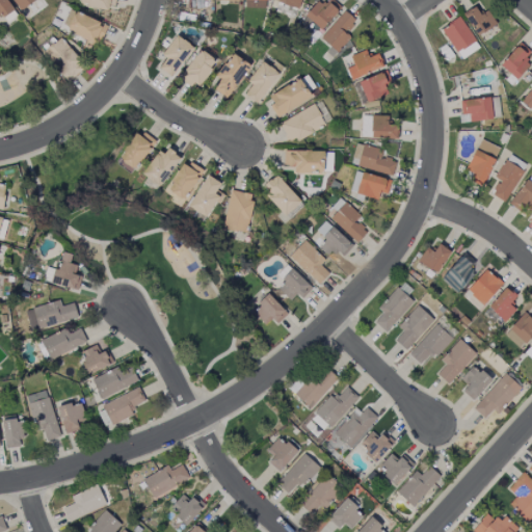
[(0,0),(0,18),(14,9),(5,0),(0,0)]
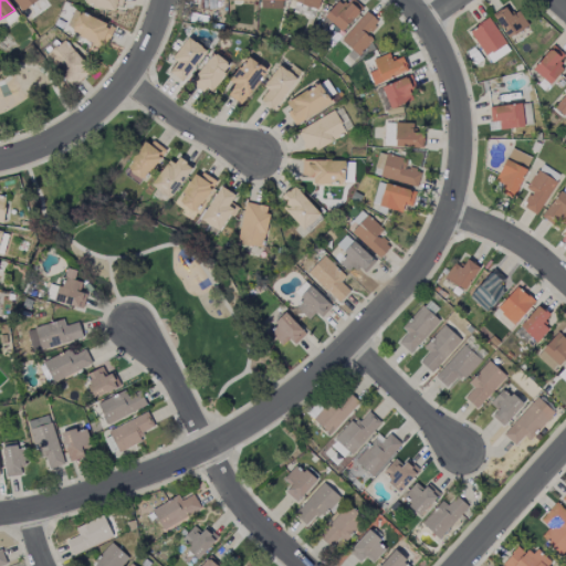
[(12,0),(22,12),(38,0),(12,0)]
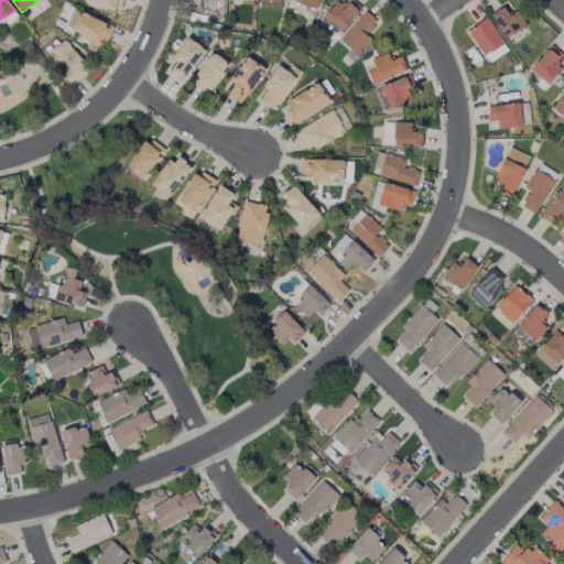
[(84,0),(83,4),(118,12),(120,0),(84,0)]
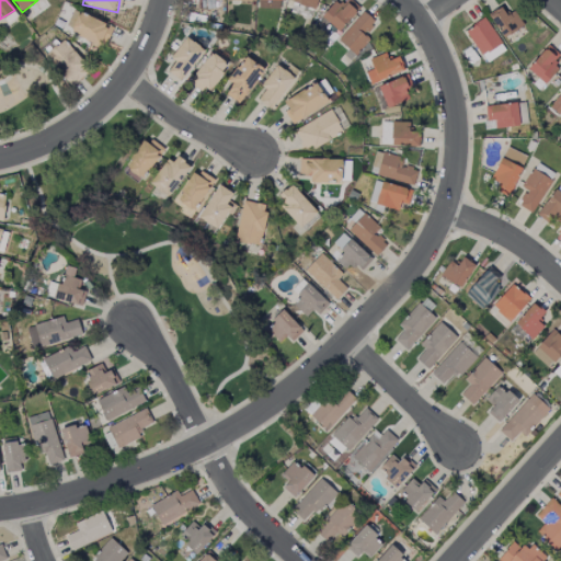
[(282,9),(281,0),(258,0),(259,8),(282,9)]
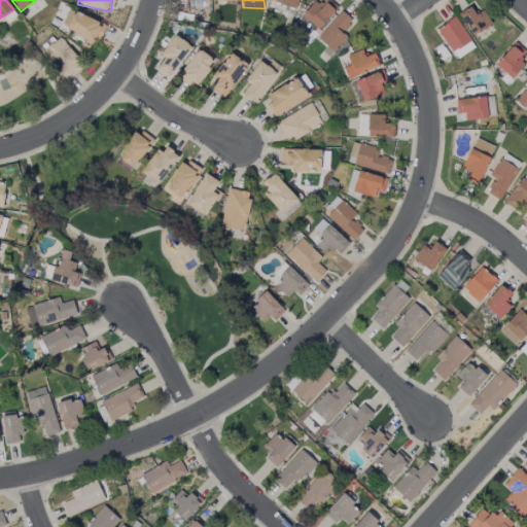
[(274,0),(274,2),(295,8),(297,0),(274,0)]
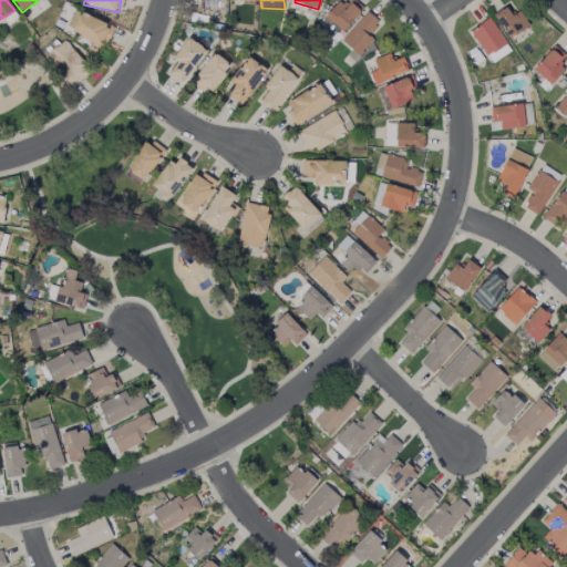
[(325,17),(341,32),(363,8),(353,0),(349,0),(344,6),(339,0),(325,17)]
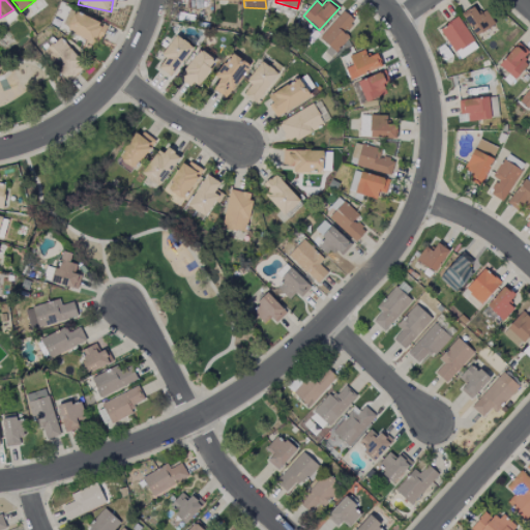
[(494,26),(487,10),(477,15),(473,6),(462,12),(474,36),(494,26)]
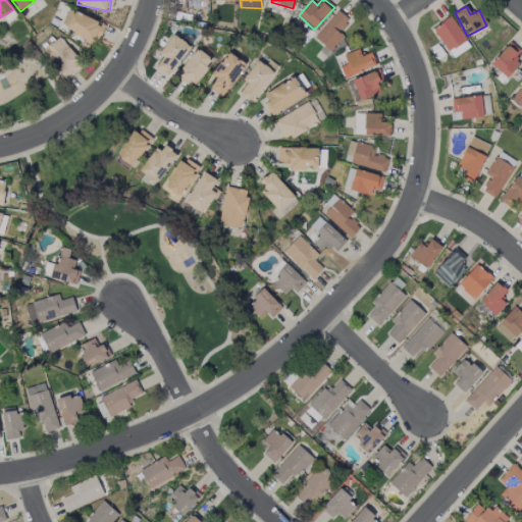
[(60,27),(96,43),(104,24),(68,9),(60,27)]
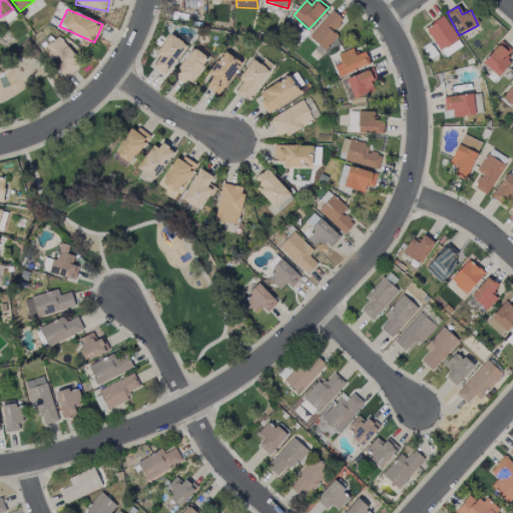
[(343,20),(333,10),(309,35),(325,50),(338,36),(333,31),(343,20)]
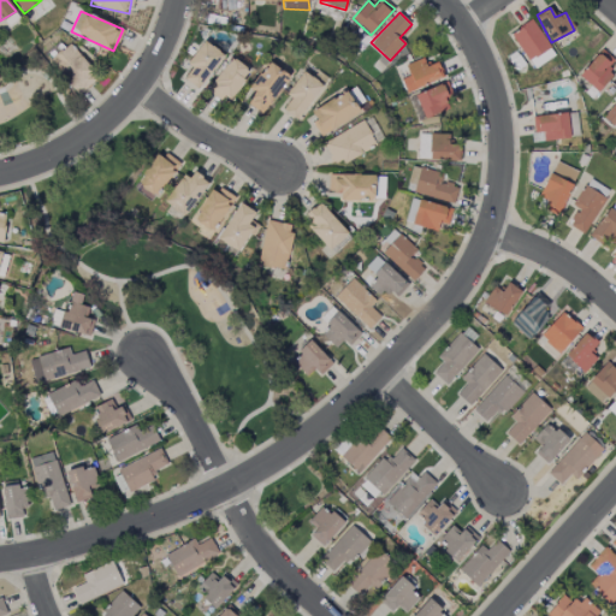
[(510,34),(534,69),(555,54),(532,19),(510,34)]
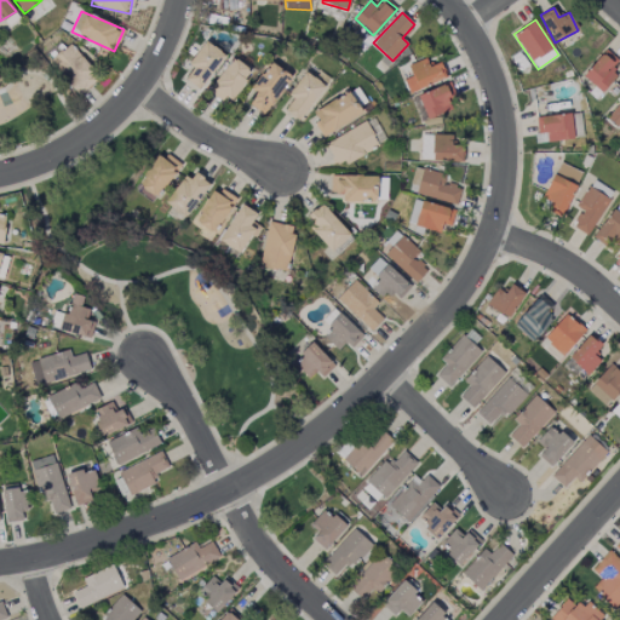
[(194,68),(185,79),(200,90),(225,56),(206,41),(188,64),(194,68)]
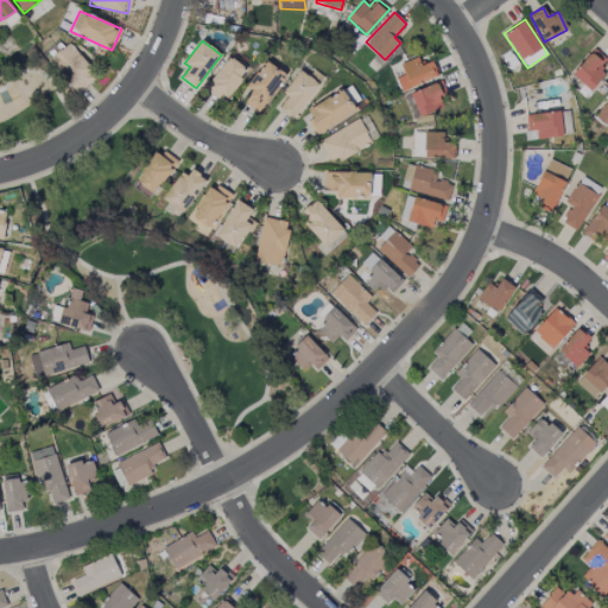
[(96,77),(71,43),(50,58),(75,93),(96,77)]
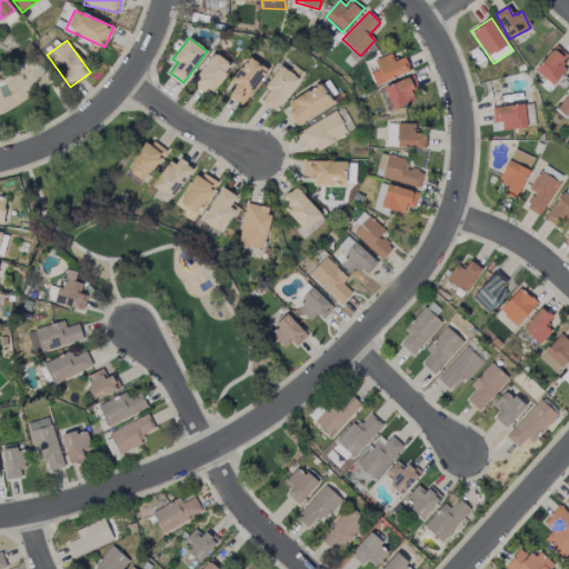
[(567,56),(557,46),(535,69),(551,86),(567,69),(560,63),(567,56)]
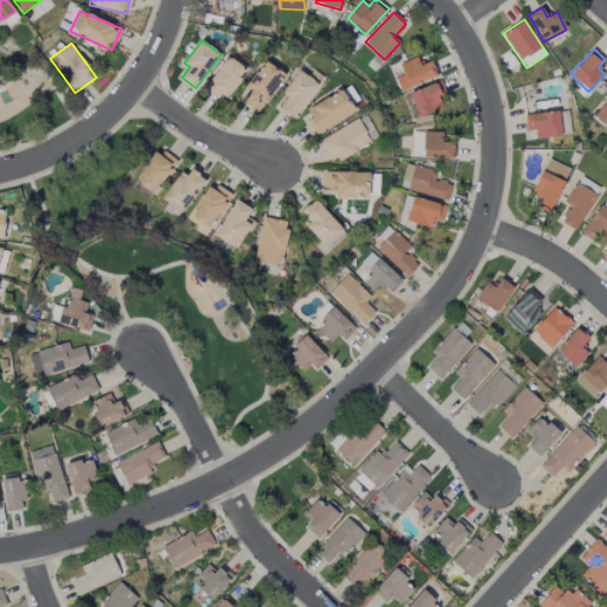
[(246,69),(228,56),(204,89),(222,102),(246,69)]
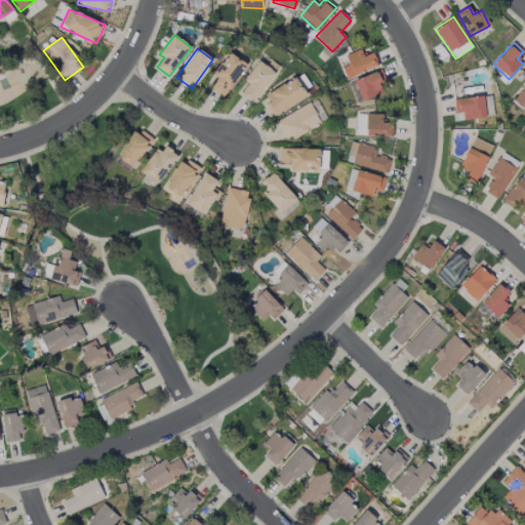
[(378,68),(373,53),(363,56),(361,49),(346,55),(350,66),(342,68),(346,79),(378,68)]
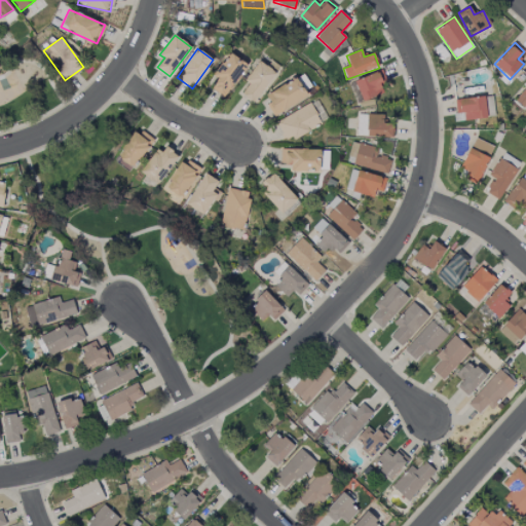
[(212,88),(224,98),(248,65),(229,52),(212,76),(218,80),(212,88)]
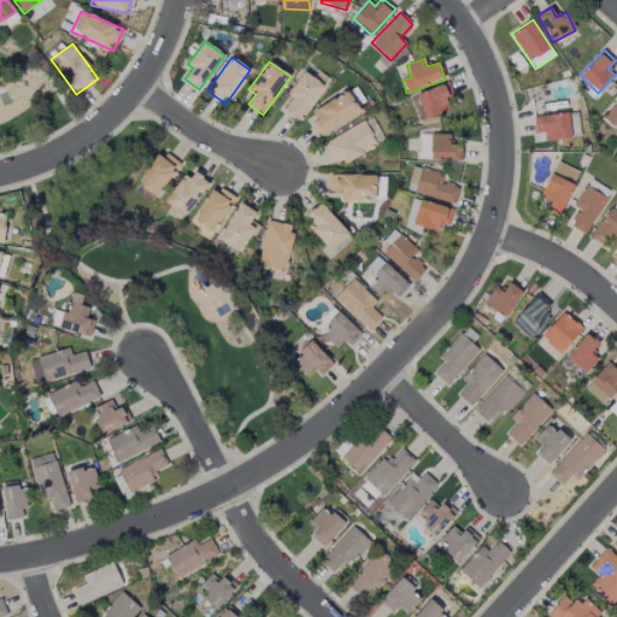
[(286,94),(292,99),(283,110),(297,121),(324,87),(305,71),(286,94)]
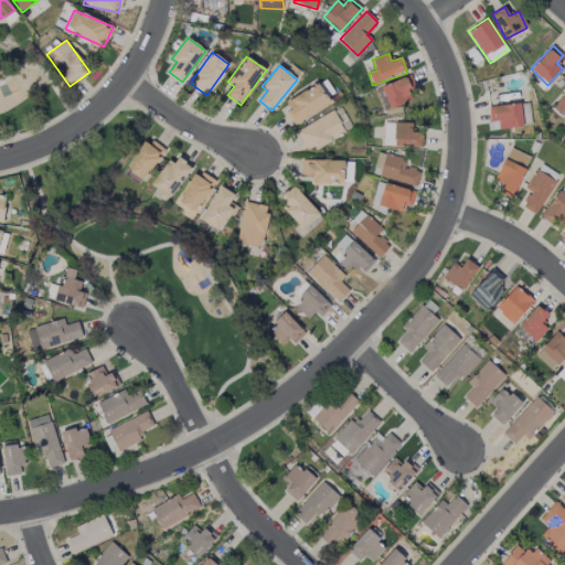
[(381,87),(390,109),(413,99),(408,91),(415,88),(411,75),(381,87)]
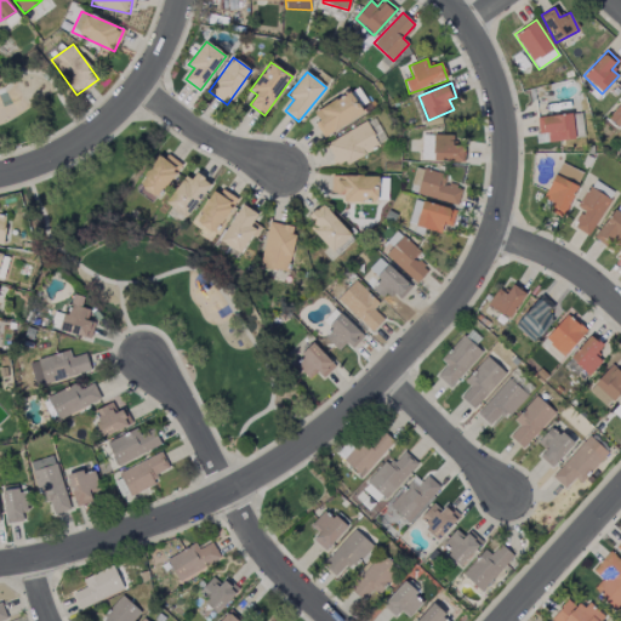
[(363,117),(352,93),(312,112),(323,135),(363,117)]
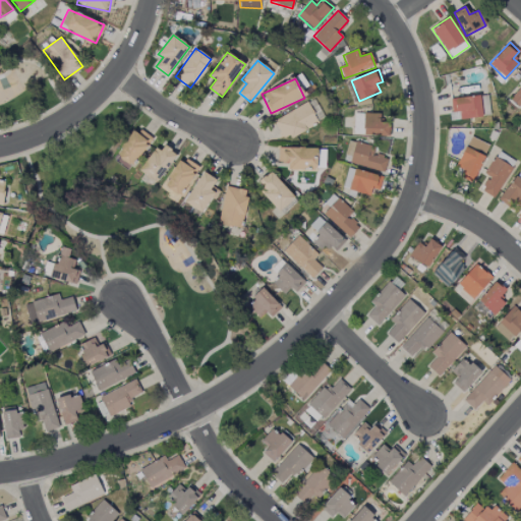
[(452,112),(459,111),(460,120),(482,116),(479,95),(450,100),(452,112)]
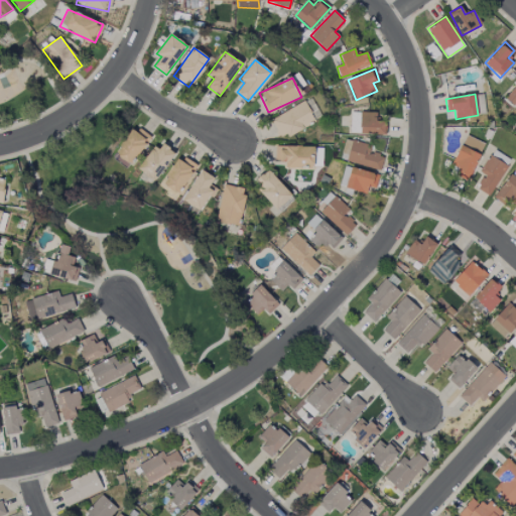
[(315,122),(304,101),(271,119),(281,139),(315,122)]
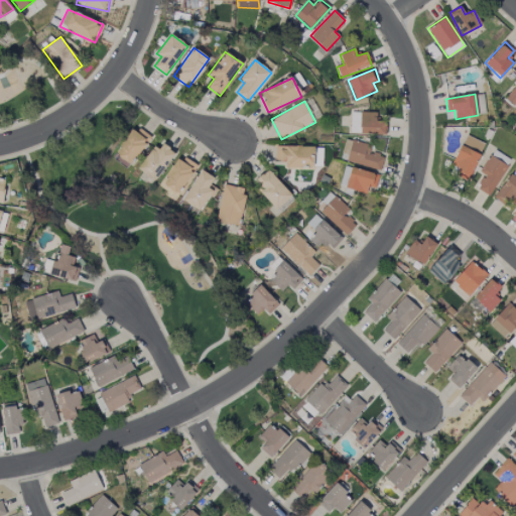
[(350,134),(385,135),(385,121),(376,121),(376,113),(351,112),(350,134)]
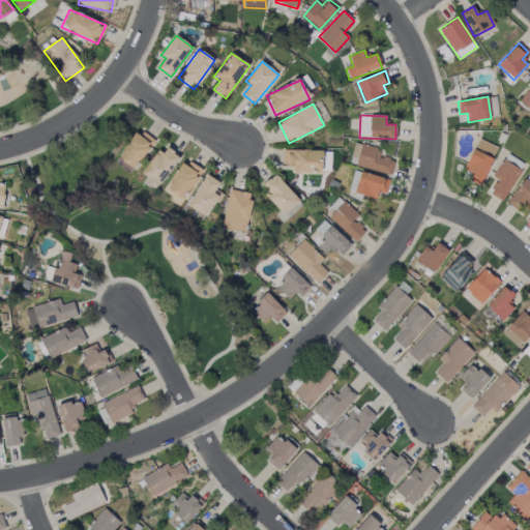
[(115,162),(129,173),(155,141),(141,129),(115,162)]
